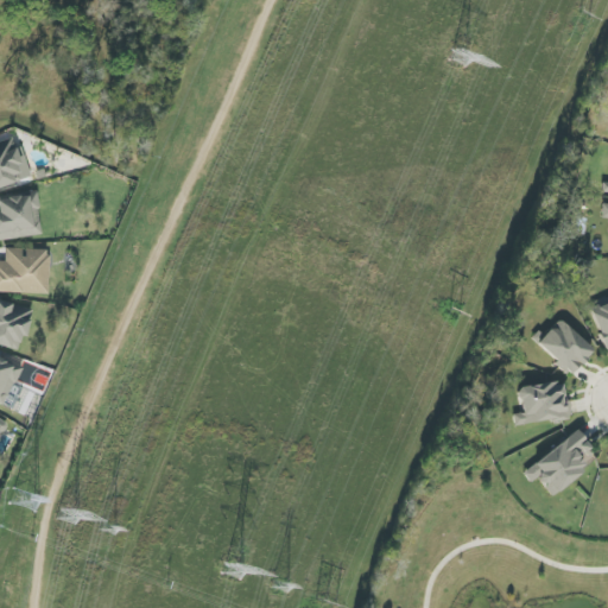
[(0,143),(0,188),(27,179),(17,139),(0,143)]
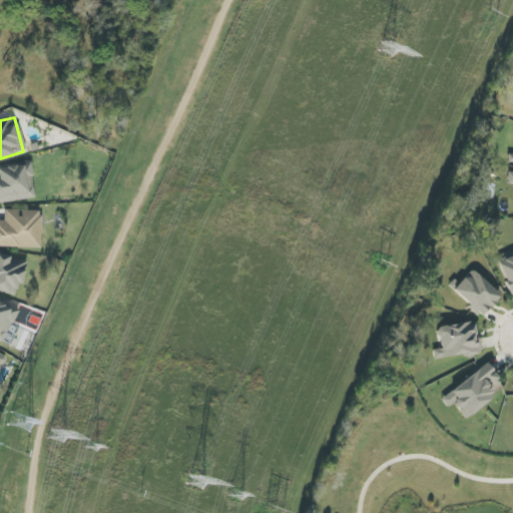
[(0,202),(35,198),(31,163),(0,166),(0,202)]
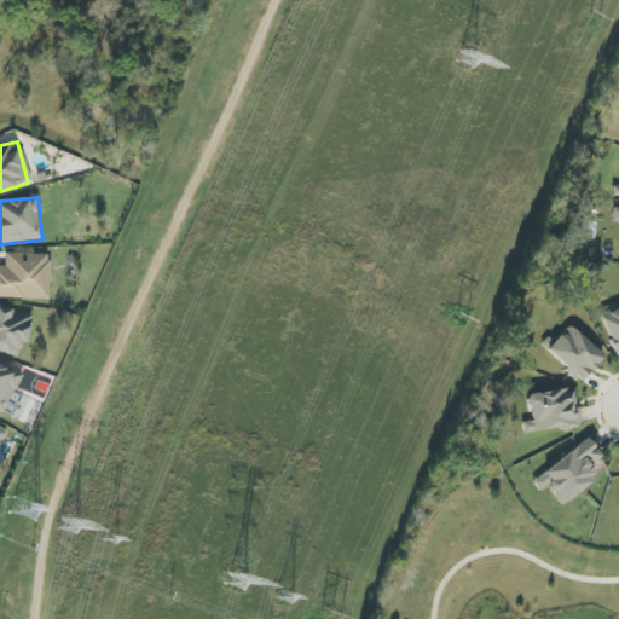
[(24,254),(6,253),(5,266),(0,265),(0,298),(48,300),(51,255),(24,254)]
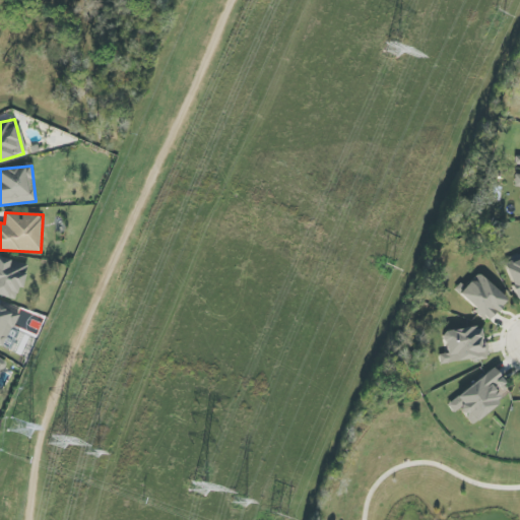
[(519,256),(503,263),(518,299),(519,297),(519,256)]
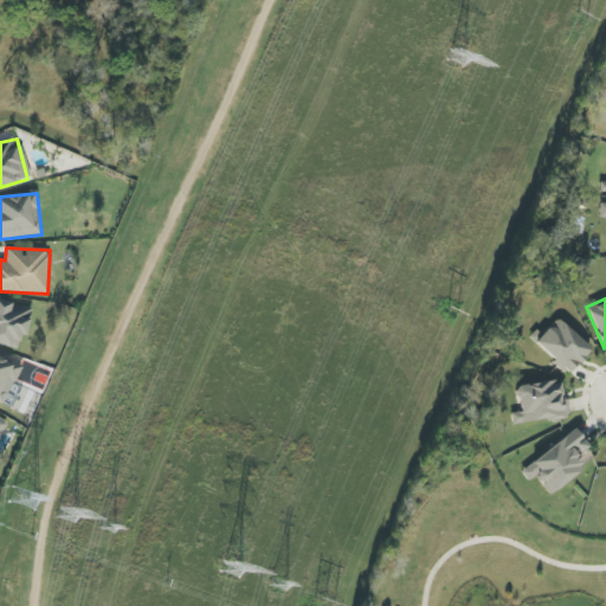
[(32,308),(0,301),(0,345),(18,349),(21,335),(27,336),(32,308)]
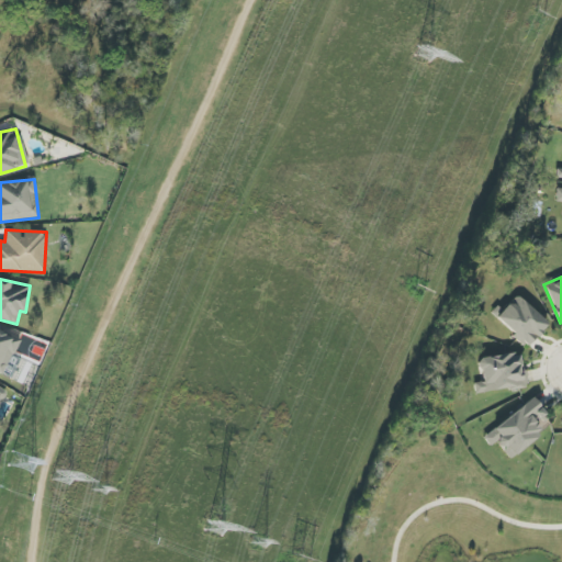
[(495,317),(527,347),(549,324),(516,294),(495,317)]
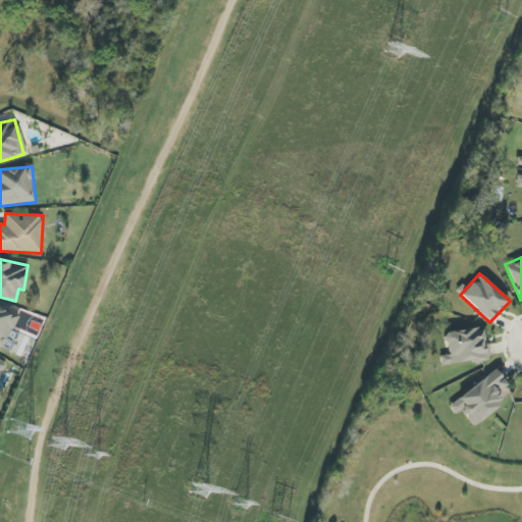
[(0,347),(4,349),(18,315),(0,307),(0,347)]
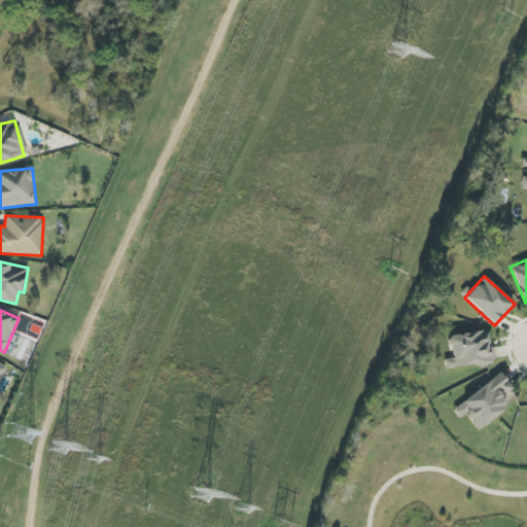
[(446,370),(495,362),(493,348),(489,348),(487,330),(449,337),(452,358),(445,359),(446,370)]
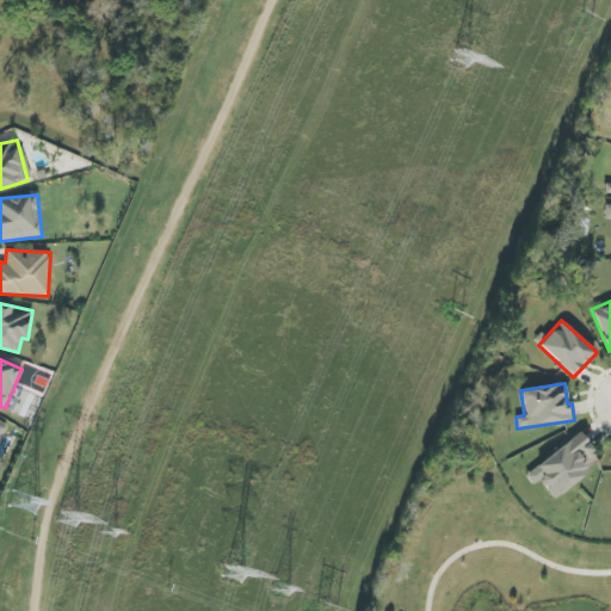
[(602,461),(580,433),(525,475),(534,486),(541,480),(554,498),(602,461)]
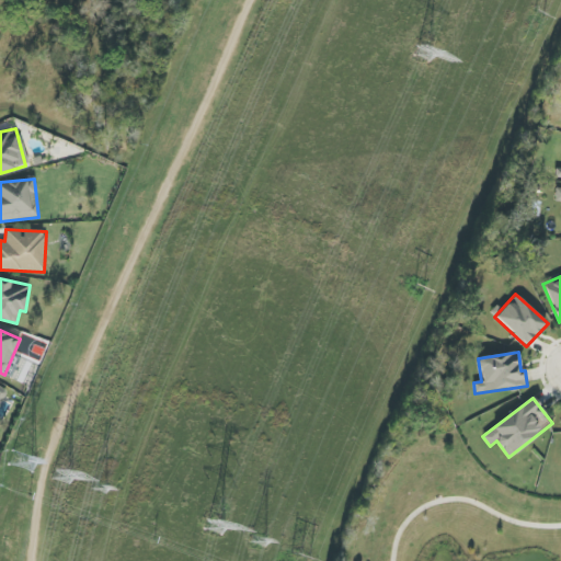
All buildings are outlined.
